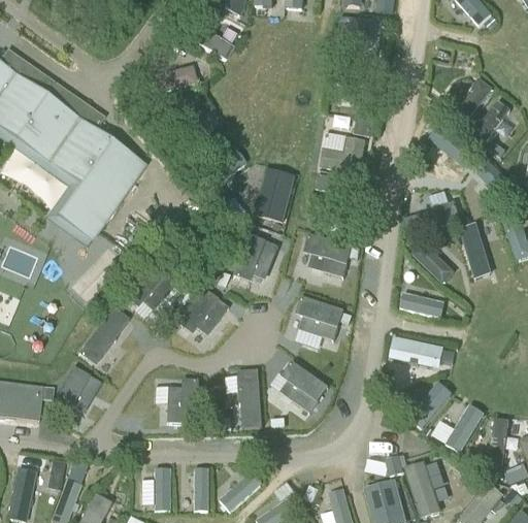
[(68,0),(89,8),(91,0),(68,0)]
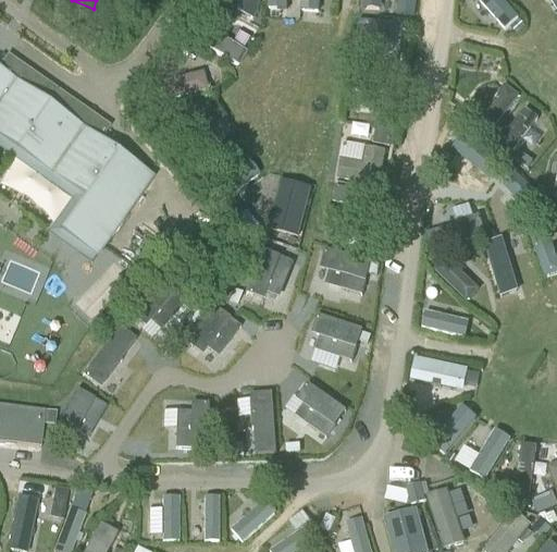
[(518,16),(503,0),(478,0),(504,29),(518,16)]
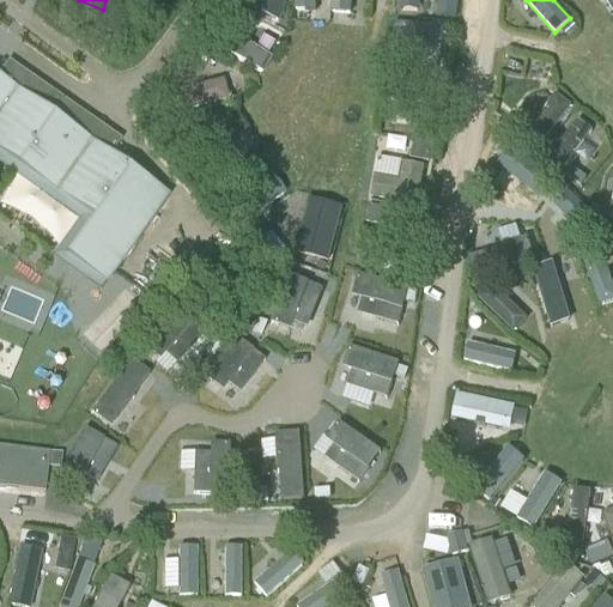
[(577,25),(571,18),(562,26),(568,34),(577,25)]
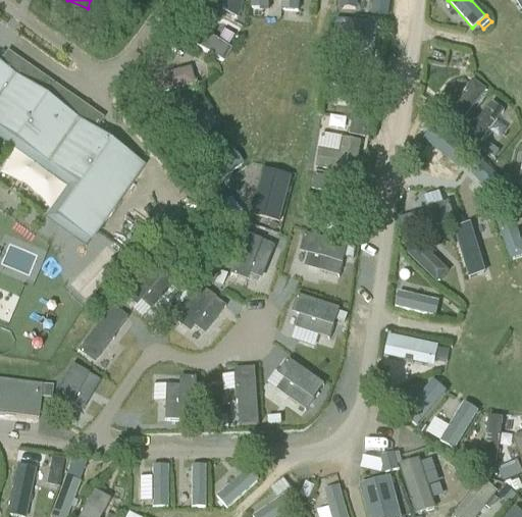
[(185,45),(174,39),(169,46),(180,52),(185,45)]
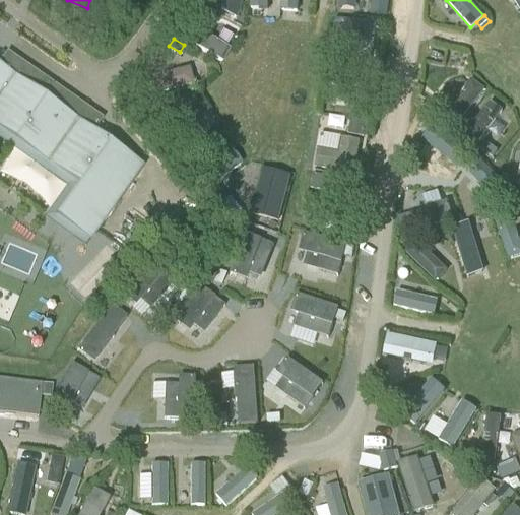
[(374,49),(364,49),(364,61),(374,61),(374,49)]
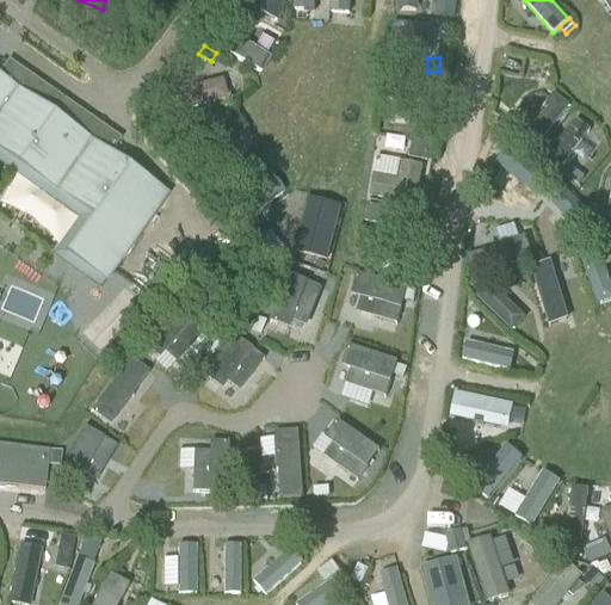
[(110,269),(164,190),(51,111),(0,75),(0,146),(92,211),(67,248),(105,275),(110,269)]
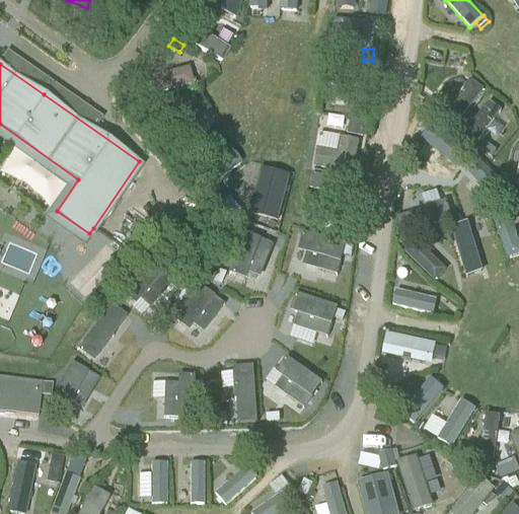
[(442,111),(455,122),(482,89),(468,78),(442,111)]
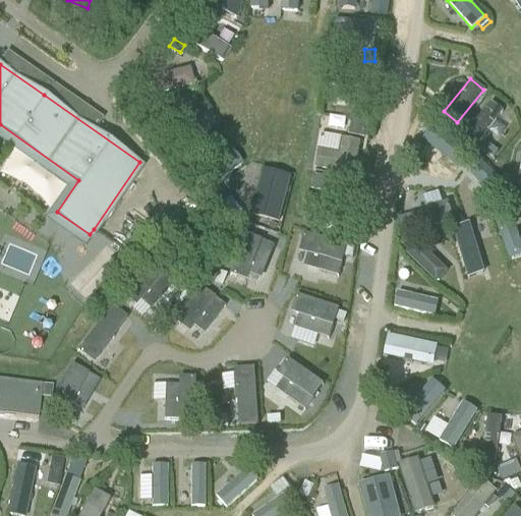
[(441,105),(430,97),(425,104),(436,111),(441,105)]
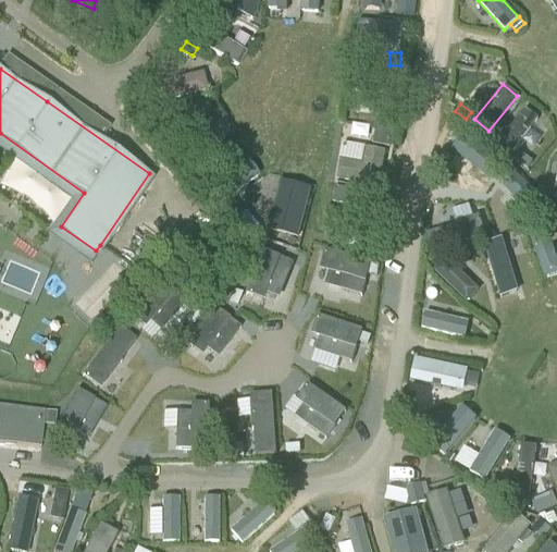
[(162,110),(170,121),(178,115),(171,105),(162,110)]
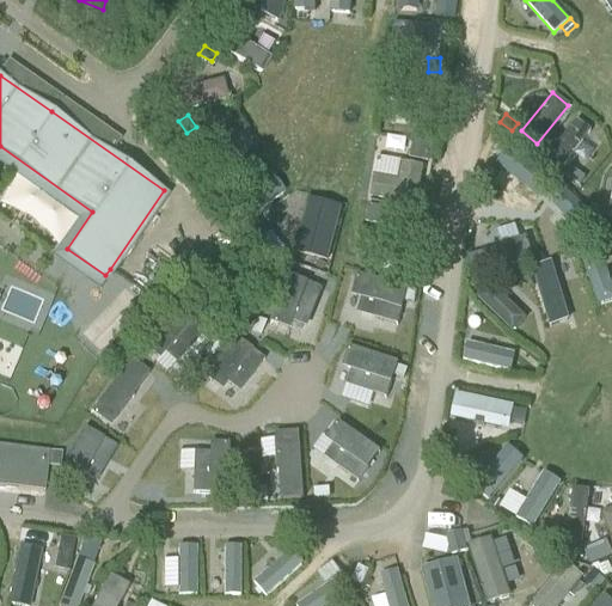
[(575,120),(546,157),(561,167),(589,130),(575,120)]
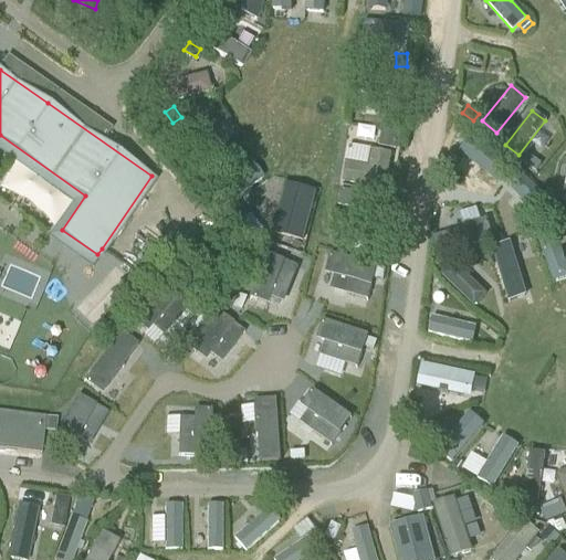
[(402,115),(390,114),(389,125),(401,126),(402,115)]
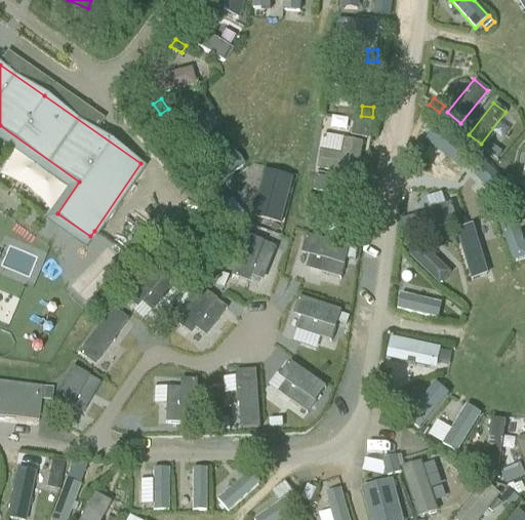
[(337,112),(336,130),(351,131),(352,113),(337,112)]
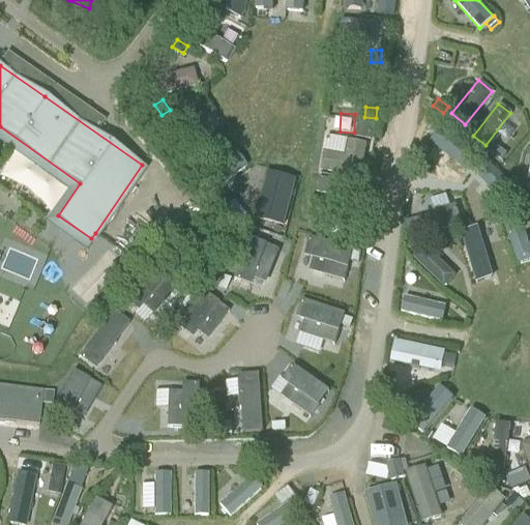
[(354,133),(357,133),(372,136),(374,125),(374,120),(356,117),(354,133)]
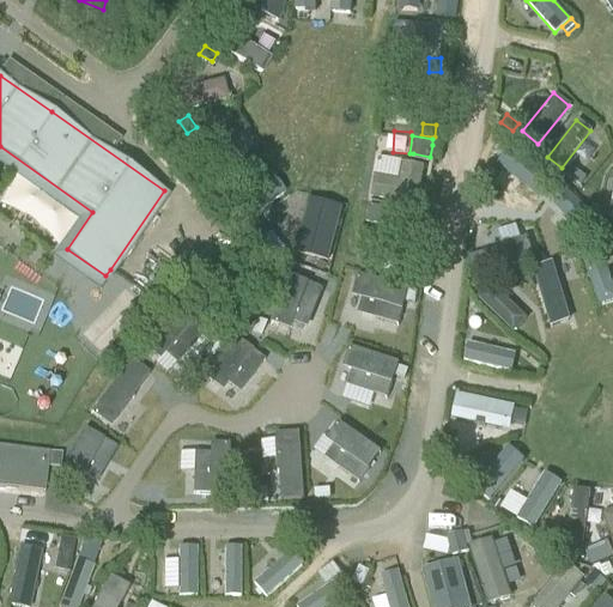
[(505,145),(495,159),(539,193),(550,178),(505,145)]
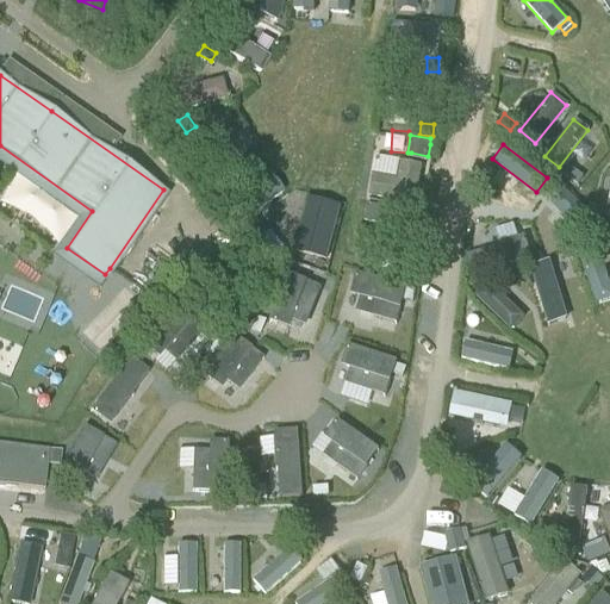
[(396,170),(372,167),(368,188),(412,197),(419,157),(399,154),(396,170)]
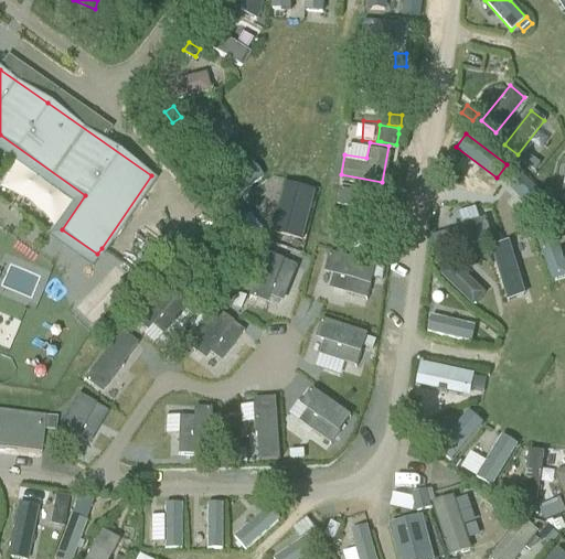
[(532,153),(526,160),(534,165),(540,159),(532,153)]
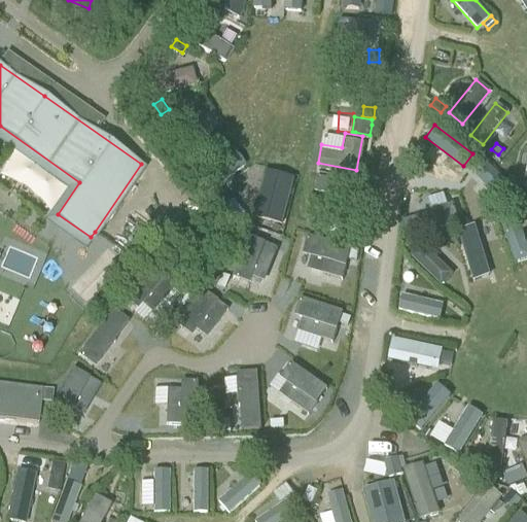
[(29,172),(35,159),(11,148),(1,171),(36,187),(40,177),(29,172)]
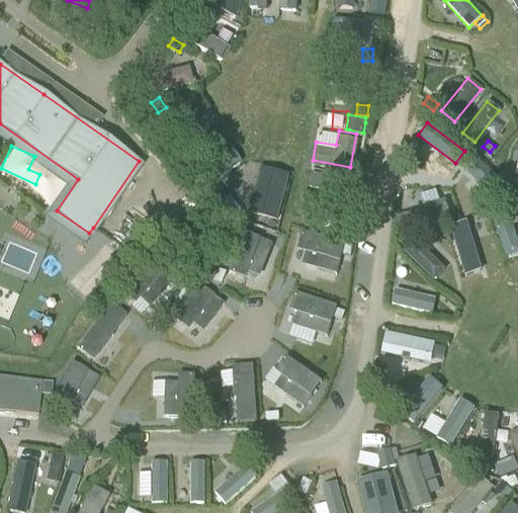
[(197,158),(189,148),(183,153),(190,163),(197,158)]
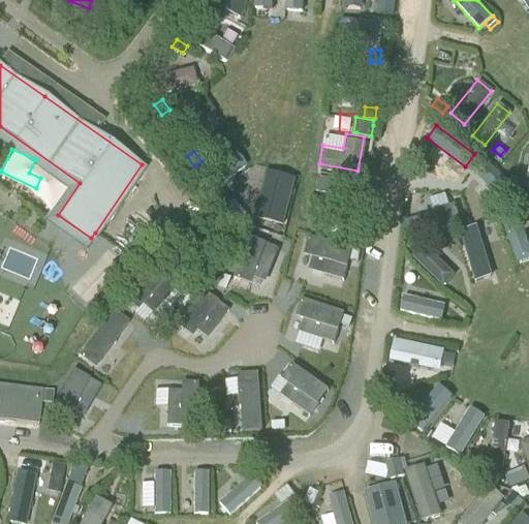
[(255,213),(285,218),(294,170),(265,163),(255,213)]
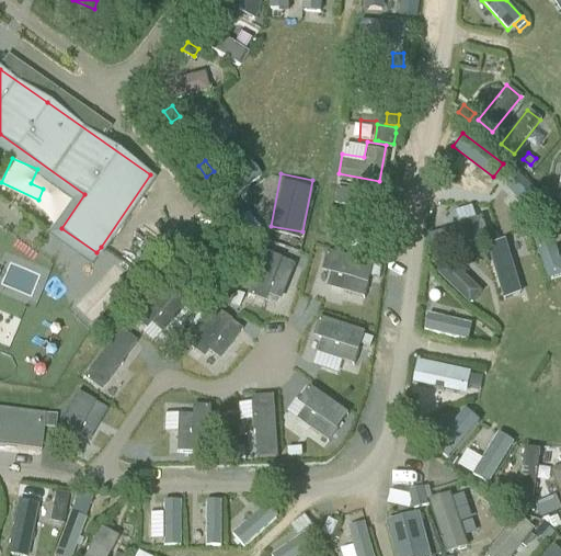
[(515,173),(504,186),(545,217),(556,204),(515,173)]
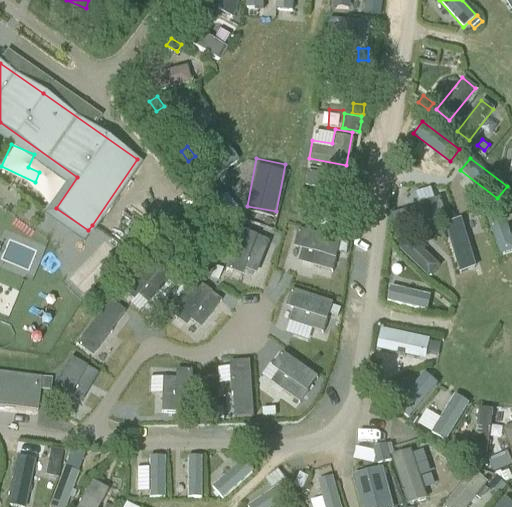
[(309,163),(304,177),(324,184),(329,170),(309,163)]
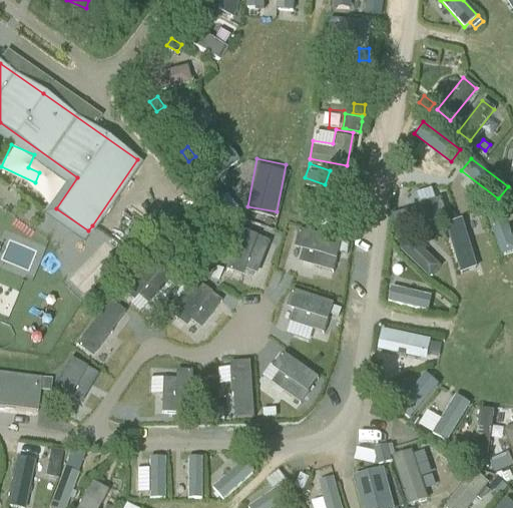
[(204,188),(213,199),(222,192),(213,181),(204,188)]
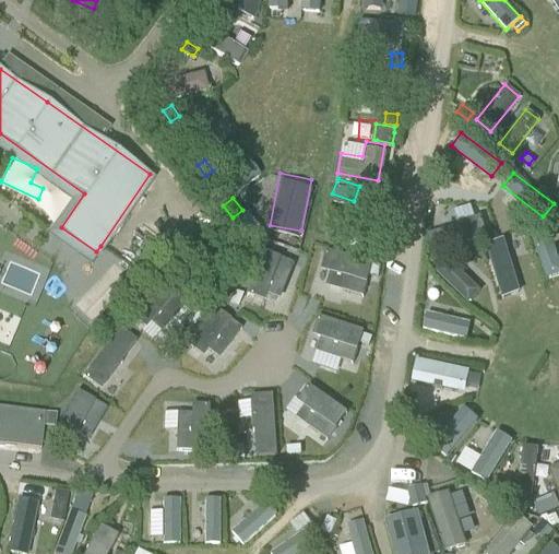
[(458,214),(474,210),(472,199),(454,202),(458,214)]
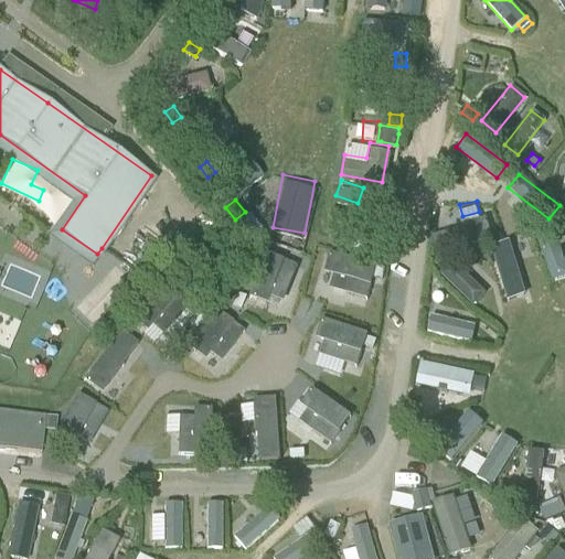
[(249,208),(236,221),(253,239),(266,228),(249,208)]
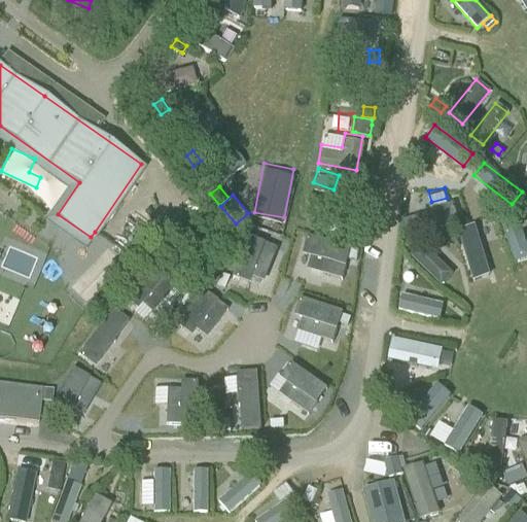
[(345,211),(356,213),(359,197),(348,195),(345,211)]
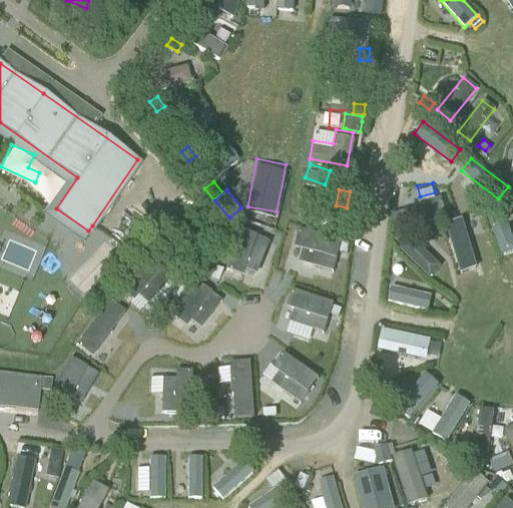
[(217,231),(175,200),(153,229),(195,262),(217,231)]
